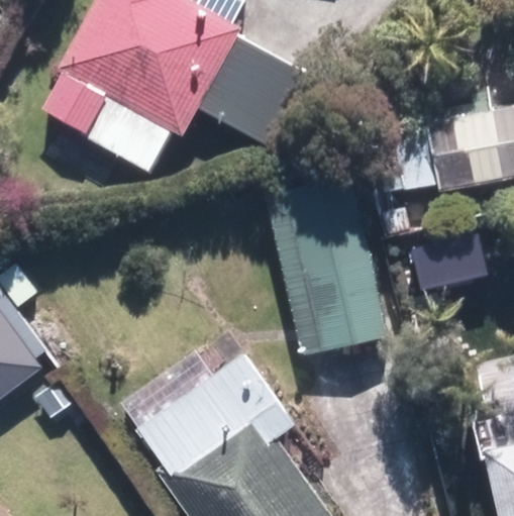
[(105,0),(45,106),(150,166),(192,95),(273,140),(309,77),(228,31),(232,24),(189,0),(105,0)]
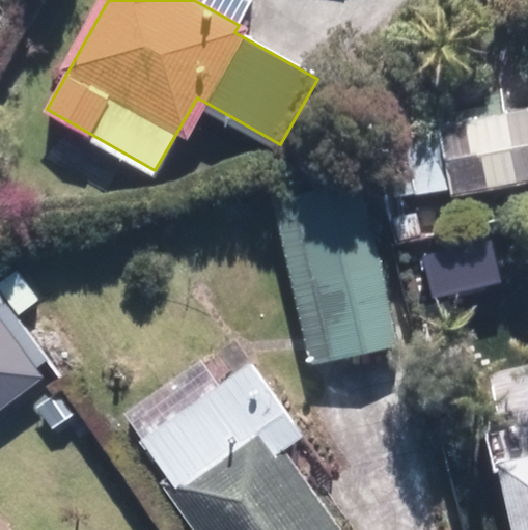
[(527,107),(440,126),(453,190),(527,173),(527,107)]
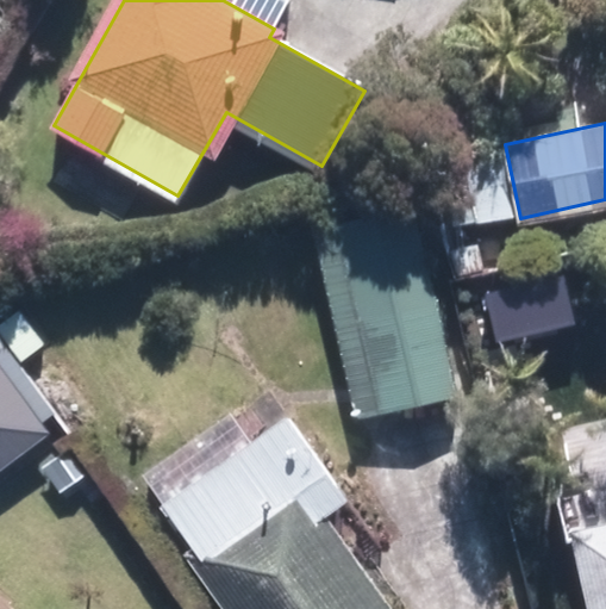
[(416,206),(311,229),(351,410),(354,420),(457,397),(437,303),(416,206)]
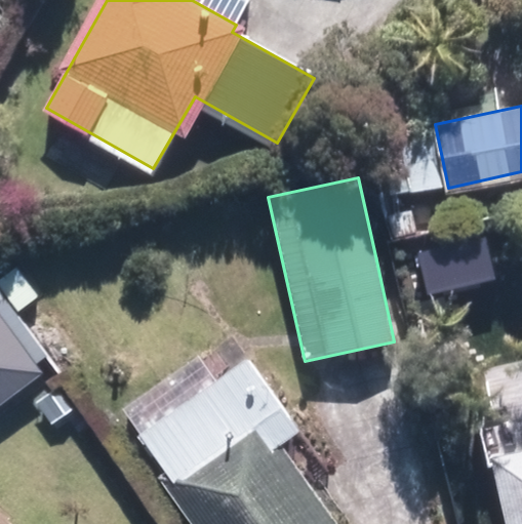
[(0,402),(38,374),(0,322),(0,402)]
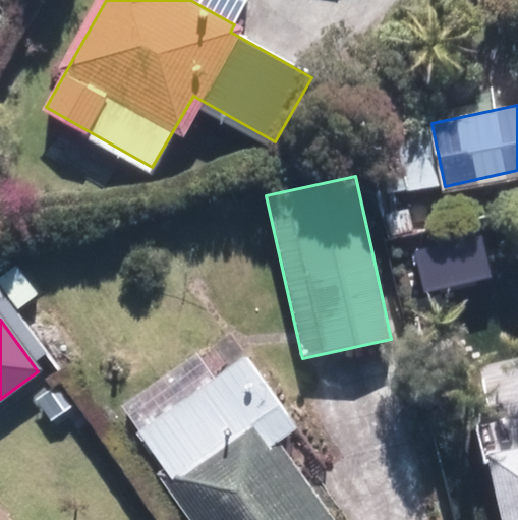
[(168,462),(159,469),(194,519),(331,519),(272,436),(291,422),(245,356),(144,427),(168,462)]
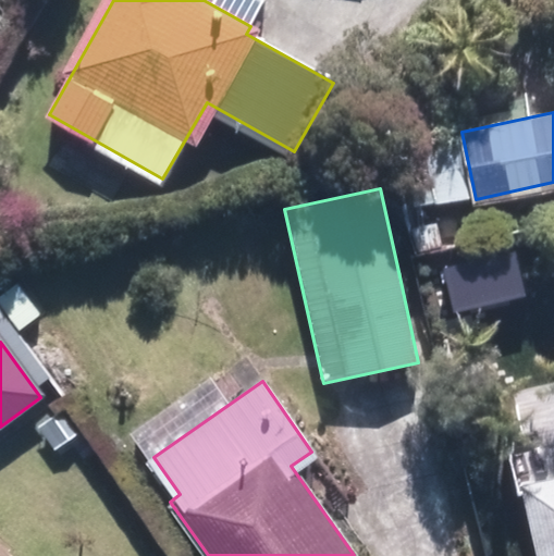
[(553,555),(553,479),(521,486),(537,555),(553,555)]
